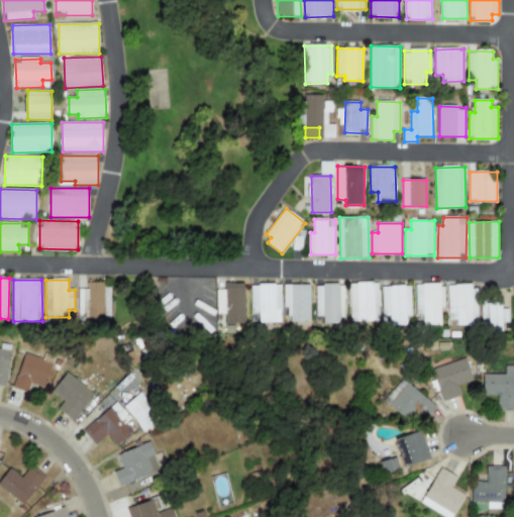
[(80,290),(80,322),(112,321),(111,288),(103,288),(103,283),(89,283),(89,290),(80,290)]
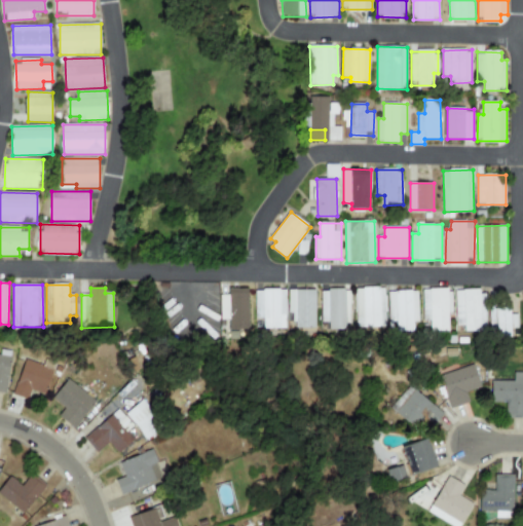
[(221,295),(222,318),(231,318),(231,330),(250,329),(249,288),(229,289),(229,295),(221,295)]
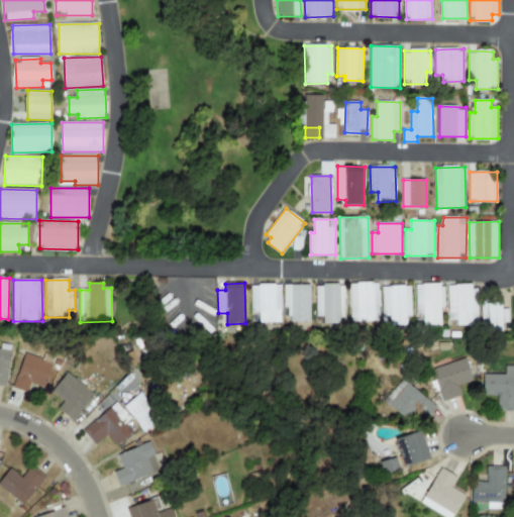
[(350,283),(351,322),(380,321),(380,283),(350,283)]
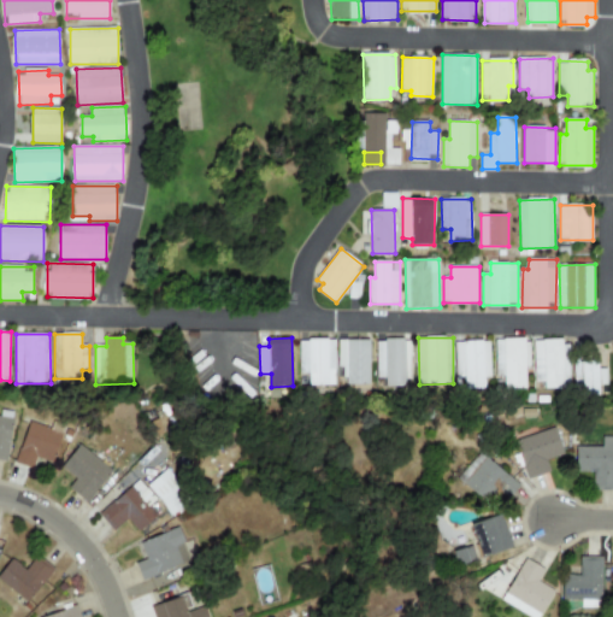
[(387,387),(411,386),(411,339),(378,340),(378,377),(387,377),(387,387)]
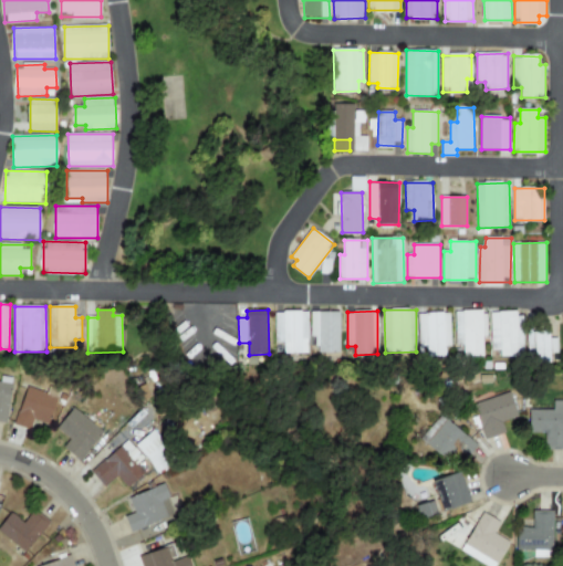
[(275,312),(277,343),(284,342),(284,354),(310,353),(309,312),(275,312)]
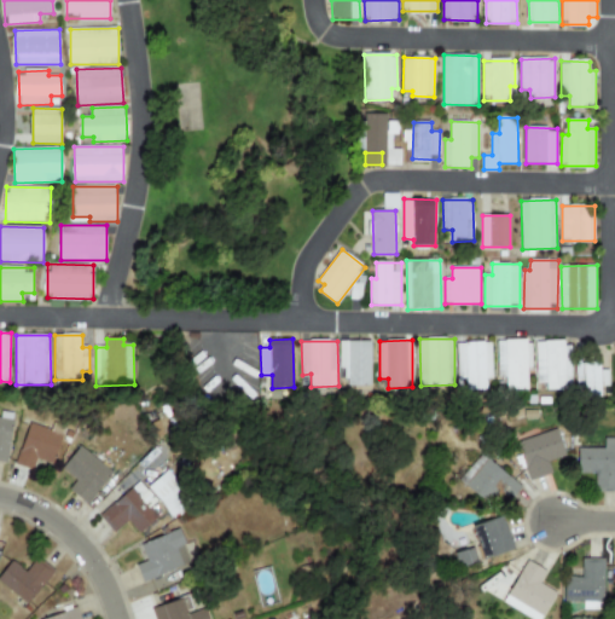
[(372,341),(341,341),(341,368),(347,368),(347,385),(372,386),(372,341)]
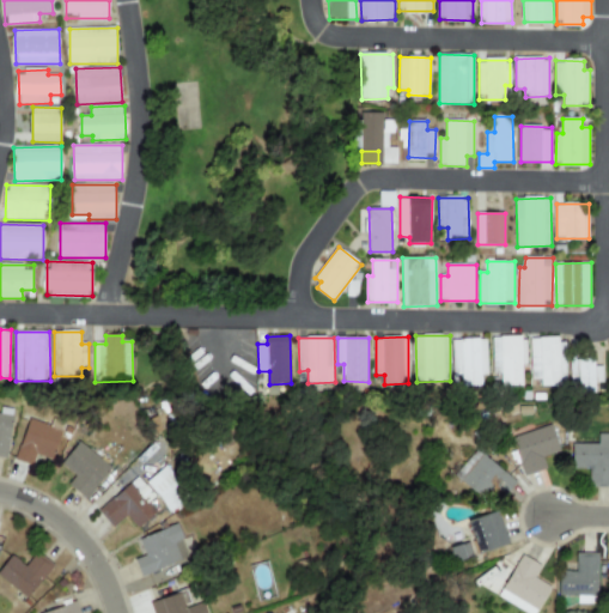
[(525,338),(493,338),(494,374),(503,374),(503,387),(527,386),(525,338)]
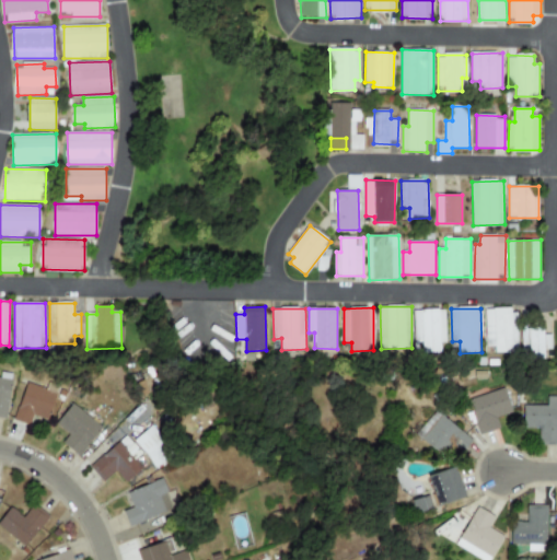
[(487,347),(496,346),(496,352),(518,352),(518,308),(487,308),(487,347)]
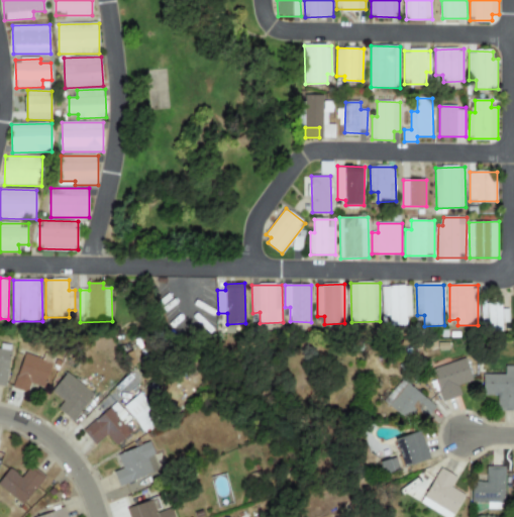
[(410,286),(383,287),(384,316),(391,316),(391,325),(411,324),(410,286)]
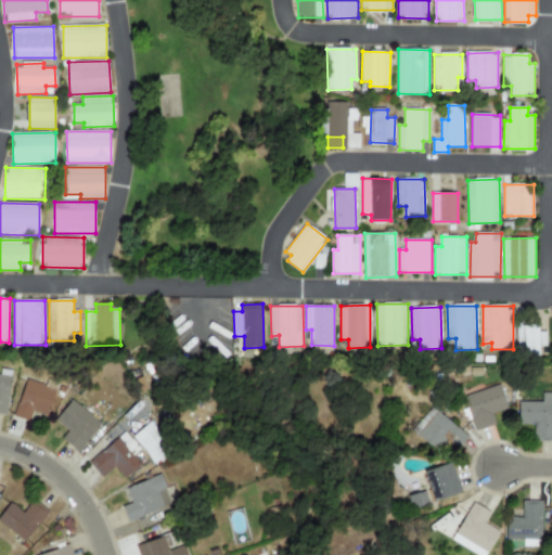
[(518,326),(518,356),(541,356),(541,346),(548,346),(548,332),(538,332),(538,326),(518,326)]
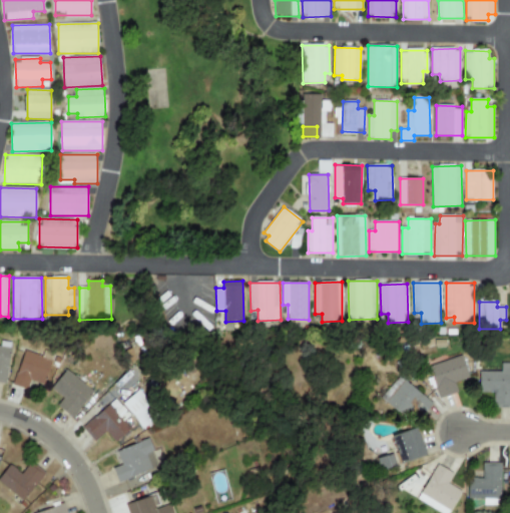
[(0,383),(6,384),(13,343),(1,341),(0,347),(0,383)]
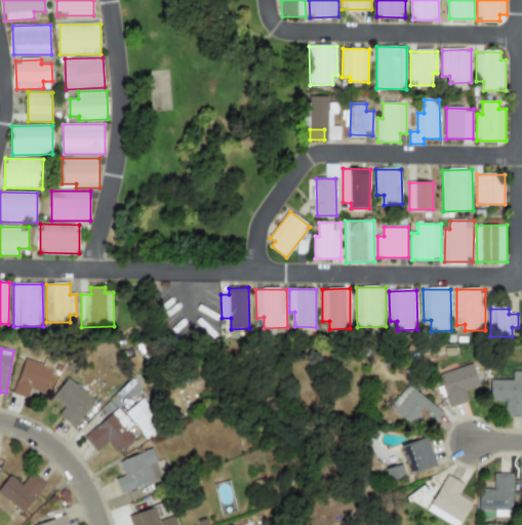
[(14,394),(29,399),(32,389),(46,394),(54,368),(25,360),(14,394)]
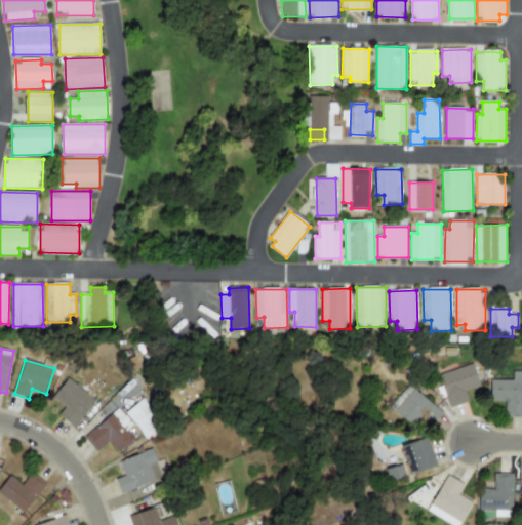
[(470,401),(467,392),(481,387),(474,364),(440,375),(451,407),(470,401)]
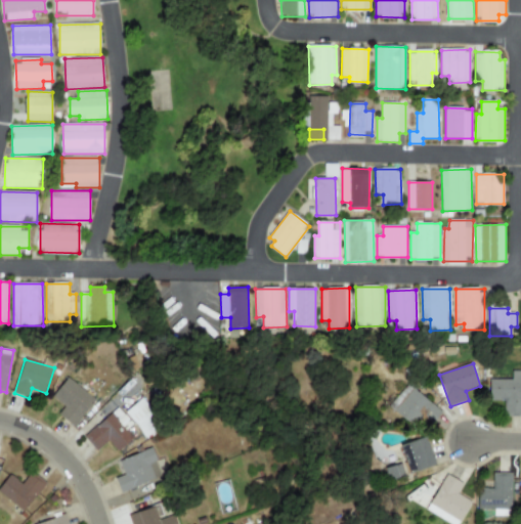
[(520,370),(513,370),(513,379),(491,380),(491,400),(506,400),(506,417),(520,416),(520,370)]
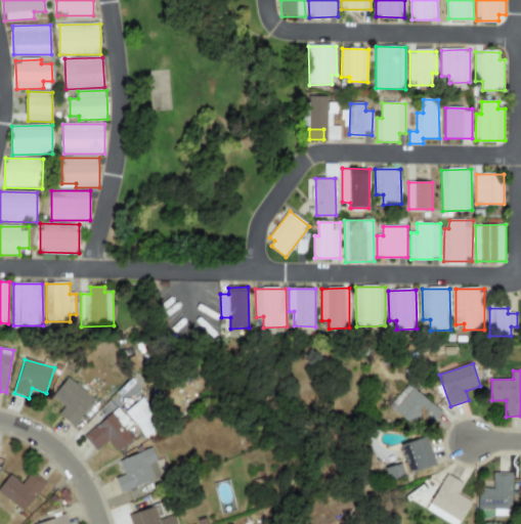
[(96,398),(67,379),(54,398),(66,405),(59,416),(77,427),(96,398)]
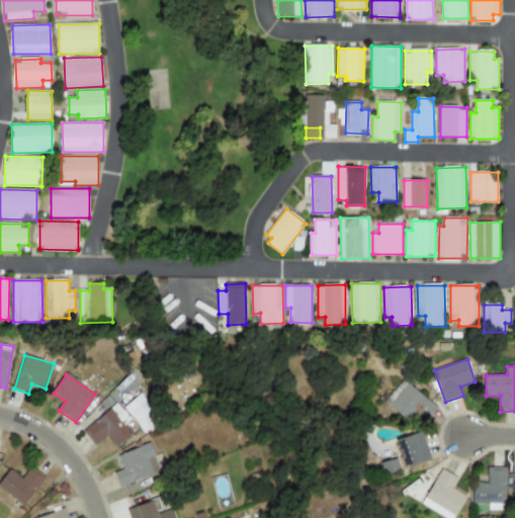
[(427,419),(437,408),(406,378),(385,401),(409,423),(420,412),(427,419)]
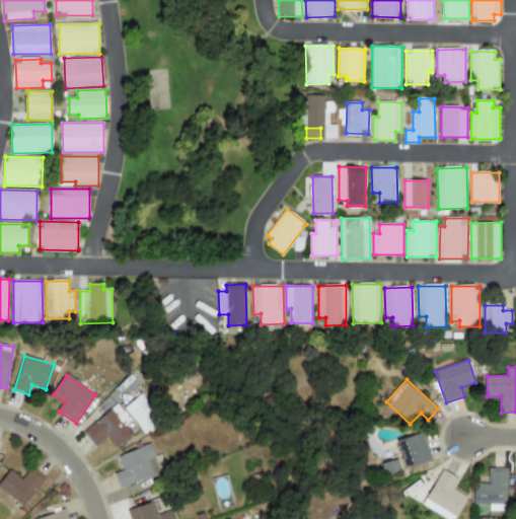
[(162,420),(140,395),(125,409),(148,434),(162,420)]
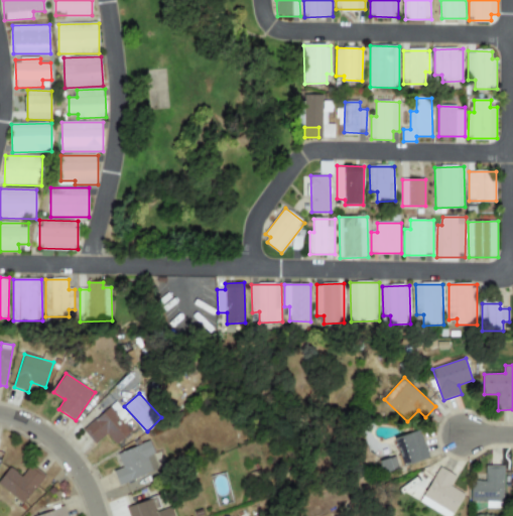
[(132,431),(109,407),(84,430),(97,444),(108,434),(118,444),(132,431)]
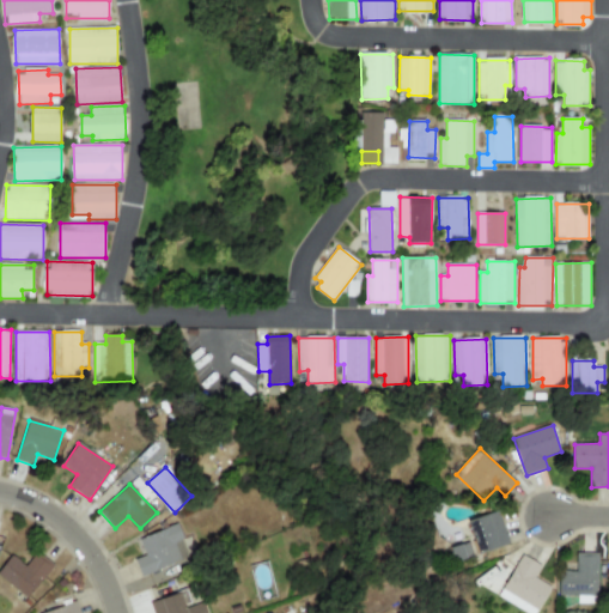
[(470,519),(477,552),(509,546),(501,513),(470,519)]
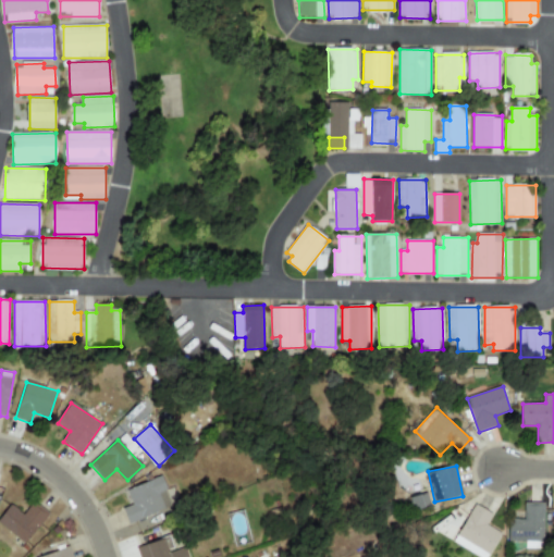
[(130,523),(175,506),(163,477),(127,490),(133,505),(123,508),(130,523)]
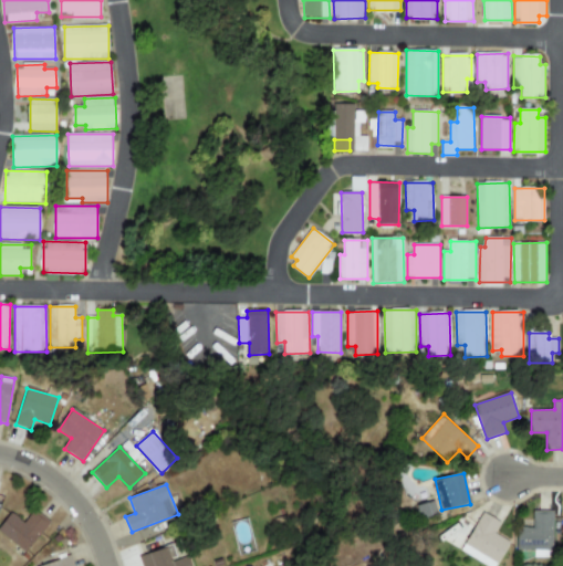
[(418,505),(421,520),(439,515),(435,501),(418,505)]
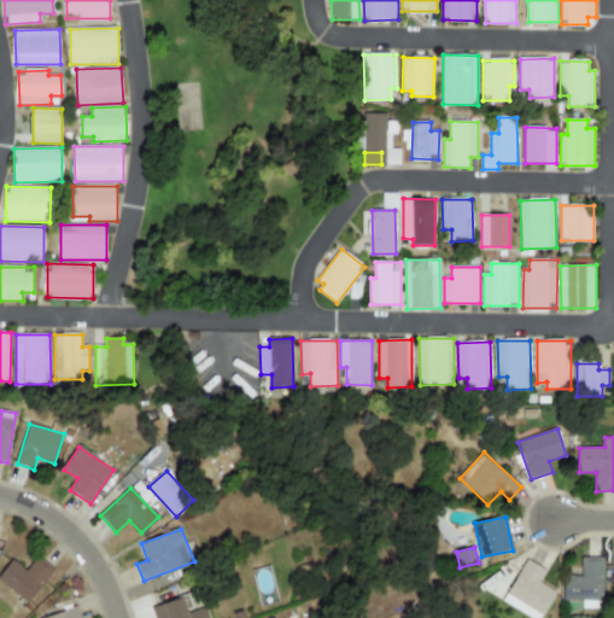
[(0,579),(29,604),(56,570),(39,557),(28,571),(13,560),(0,575),(0,579)]
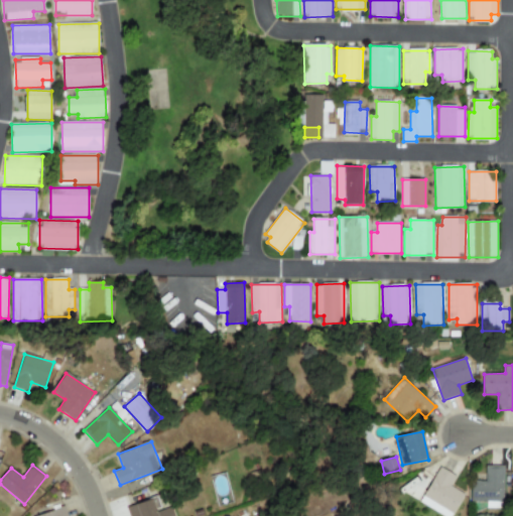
[(421,502),(445,515),(453,515),(466,494),(452,486),(458,477),(440,467),(421,502)]
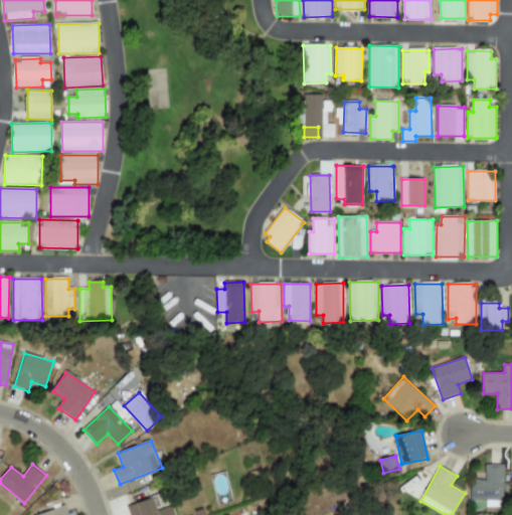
[(174,514),(172,506),(155,511),(151,499),(128,506),(130,514),(174,514)]
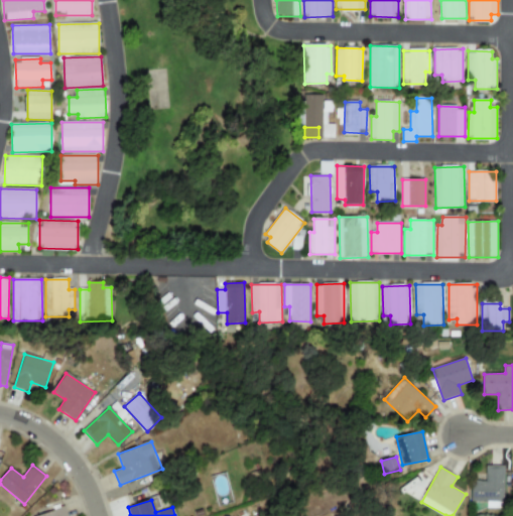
[(36,515),(69,515),(66,507),(36,515)]
